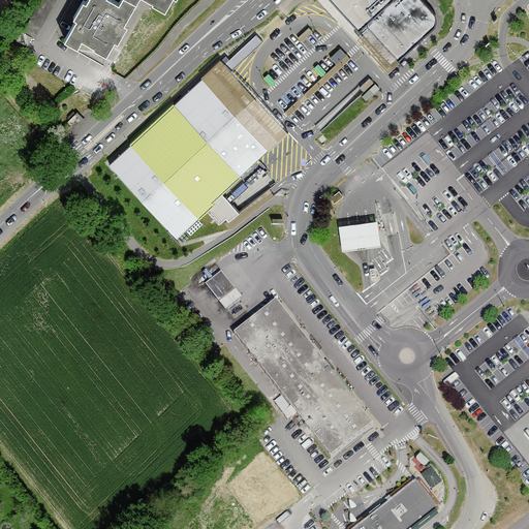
[(94,47),(93,48),(105,55),(137,0),(149,0),(152,1),(151,4),(165,12),(166,11),(173,0),(120,0),(119,3),(113,0),(88,0),(66,38),(66,39),(78,45),(82,38),(94,47)]
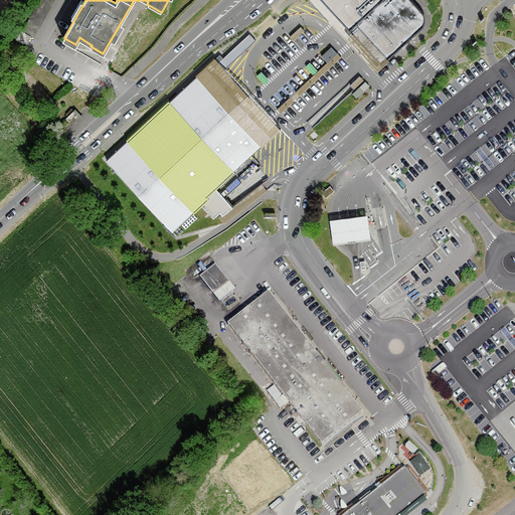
[(424,16),(408,0),(324,0),(378,57),(424,16)]
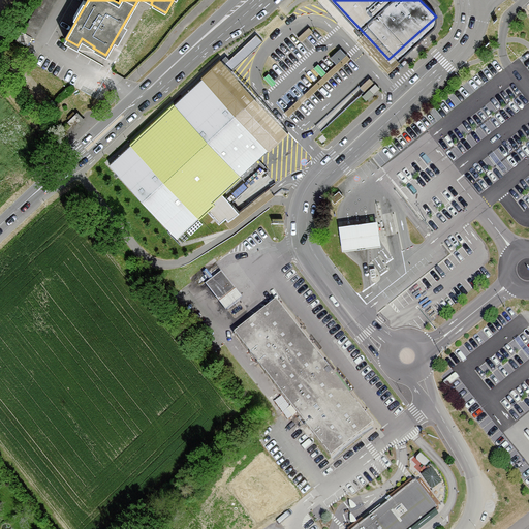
[(231,71),(263,41),(257,34),(230,59),(225,63),(231,71)]
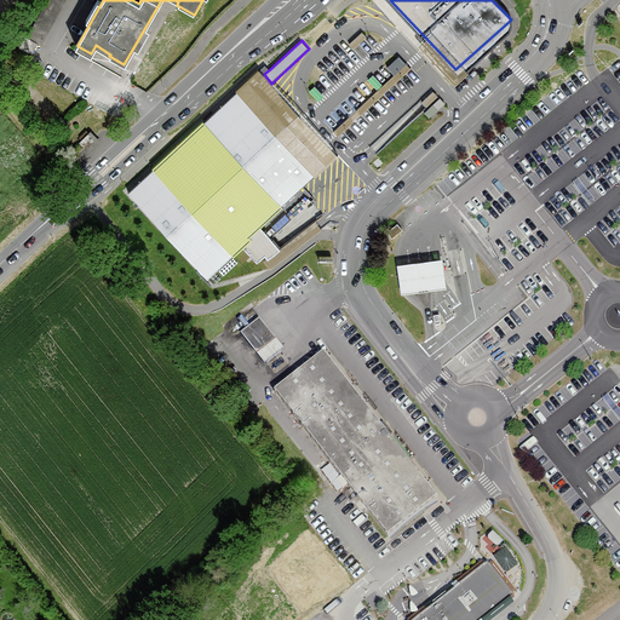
[(400,56),(388,67),(395,75),(407,63),(400,56)]
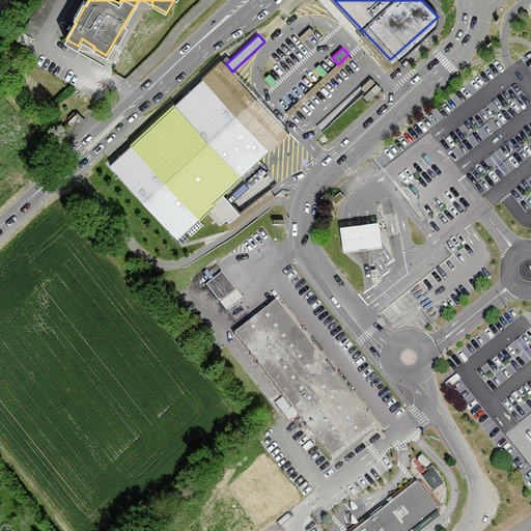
[(226,63),(231,59),(227,55),(222,59),(226,63)]
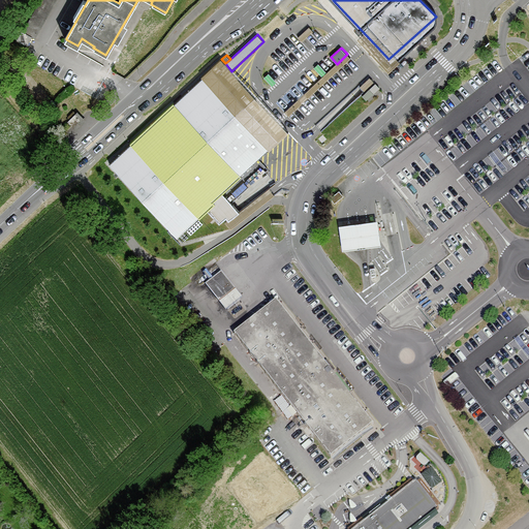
[(278,143),(289,132),(231,71),(225,63),(221,59),(211,69),(278,143)]
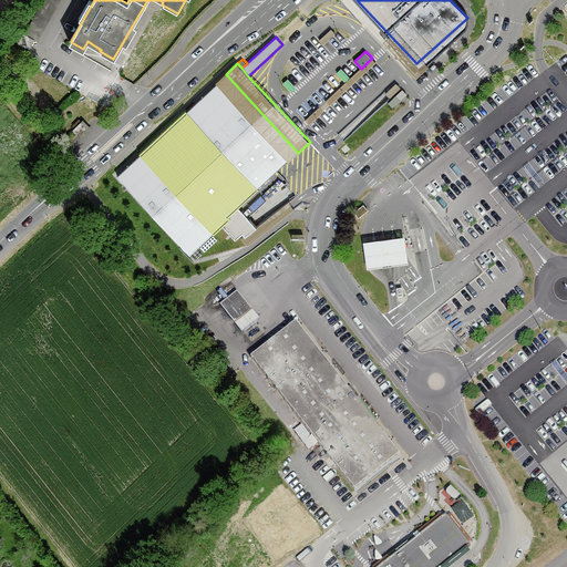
[(298,153),(226,74),(117,176),(191,255),(222,225),(236,240),(244,234),(251,243),(261,234),(239,209),(298,153)]
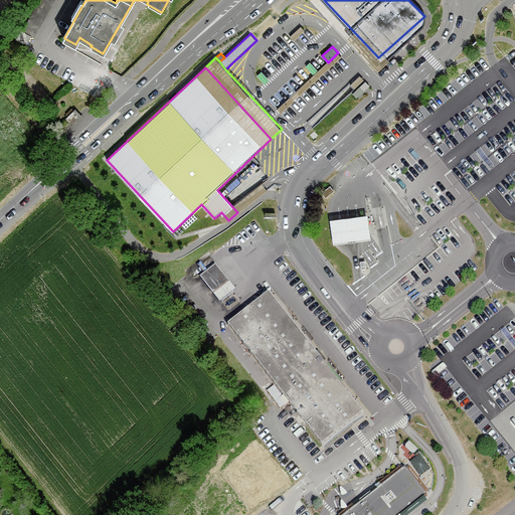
[(356,98),(370,86),(366,81),(353,94),(356,98)]
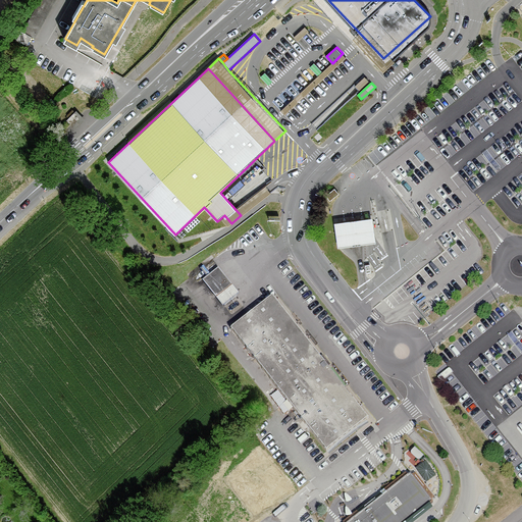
[(69,119),(67,120),(72,125),(73,123),(76,124),(81,120),(80,117),(81,116),(81,115),(76,111),(74,113),(73,111),(67,116),(69,119)]
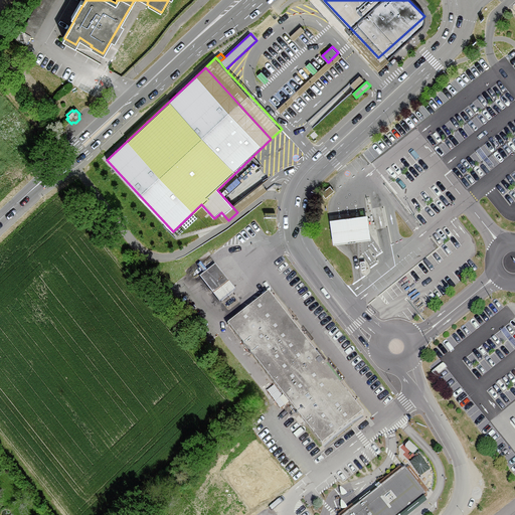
[(330,185),(321,192),(325,197),(334,190),(330,185)]
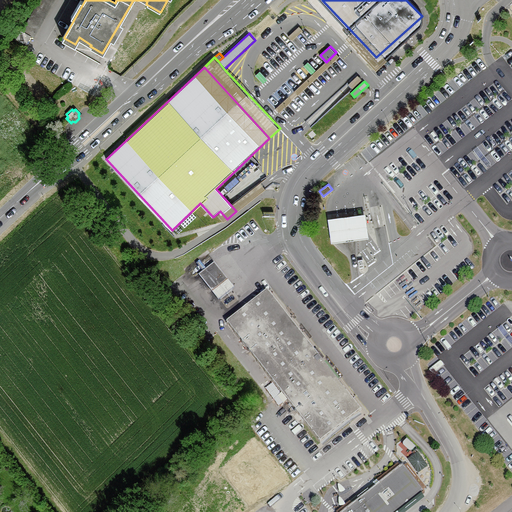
[(364,212),(327,217),(331,241),(368,236),(364,212)]
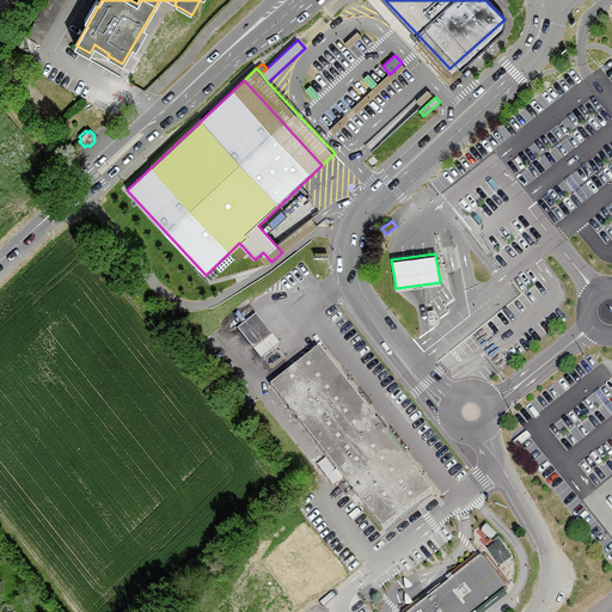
[(242,330),(267,357),(285,342),(261,313),(242,330)]
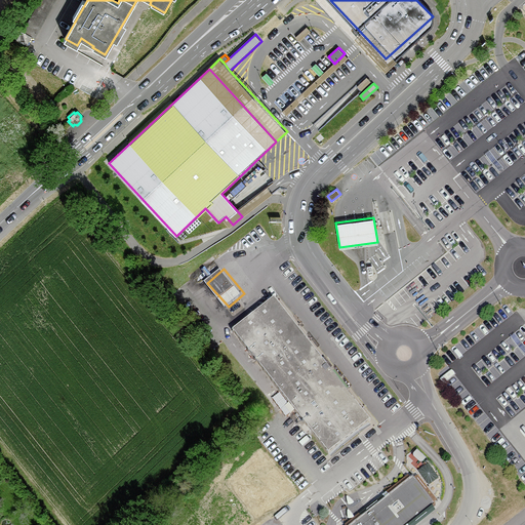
[(233,331),(265,370),(330,452),(370,420),(353,398),(328,365),(275,297),(233,331)]
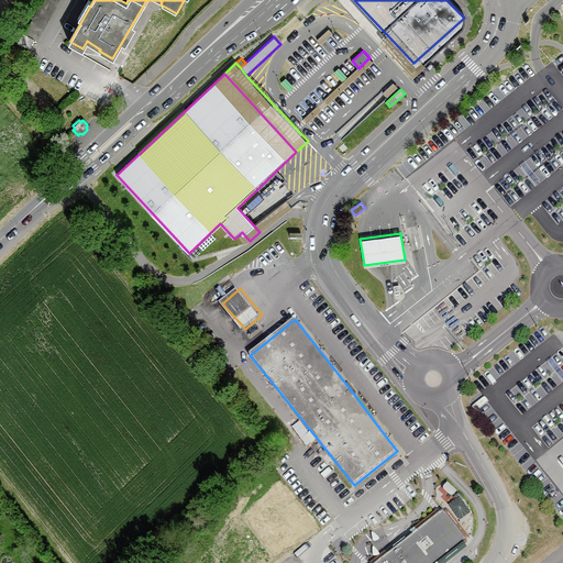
[(461,519),(473,514),(466,497),(454,501),(461,519)]
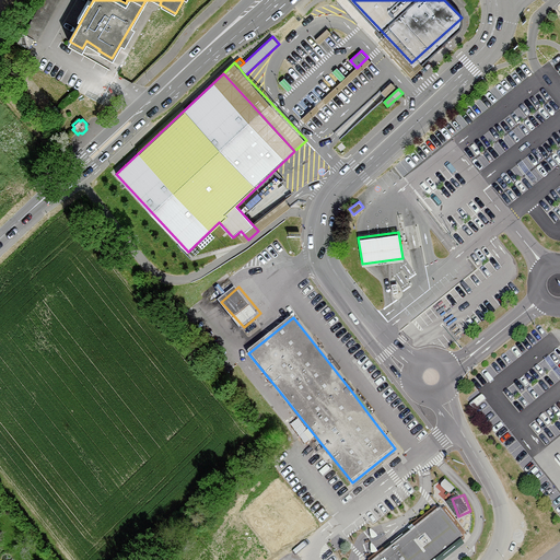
[(436,559),(464,538),(441,510),(375,559),(436,559)]
